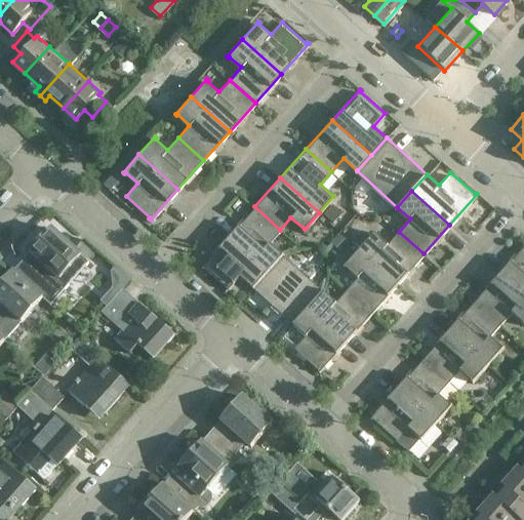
[(280,230),(254,206),(229,235),(268,270),(282,253),(269,242),(280,230)]
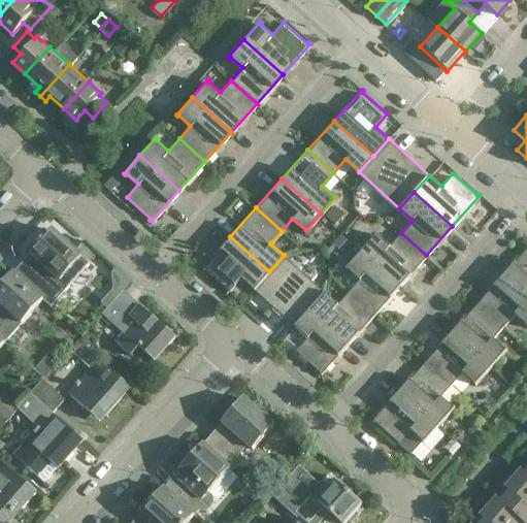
[(52,228),(12,271),(30,287),(47,267),(61,280),(83,256),(52,228)]
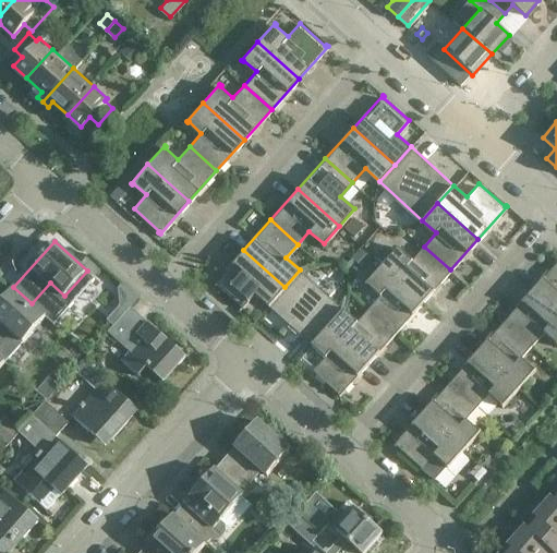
[(398,248),(383,265),(423,300),(450,269),(424,247),(412,260),(398,248)]
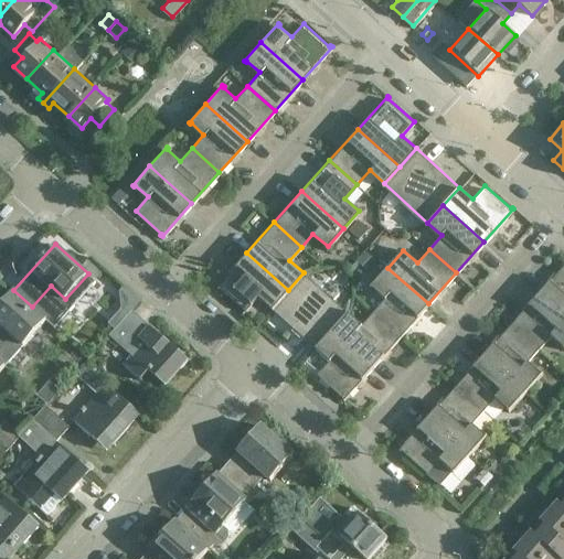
[(288,290),(246,253),(216,286),(219,287),(220,286),(245,309),(257,296),(272,309),(288,290)]
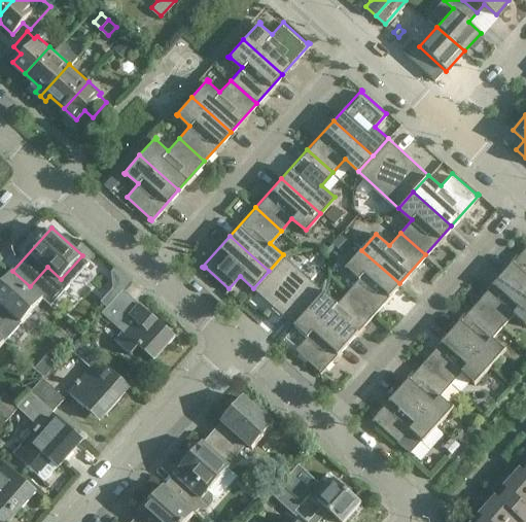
[(525,245),(502,272),(525,291),(525,245)]
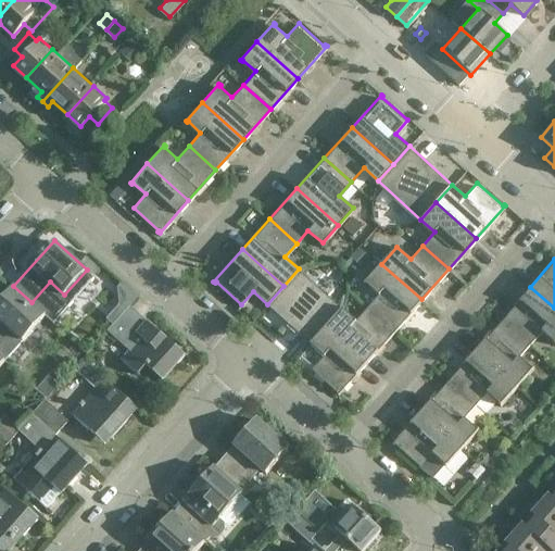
[(421,299),(381,264),(366,280),(380,293),(368,307),(394,329),(421,299)]
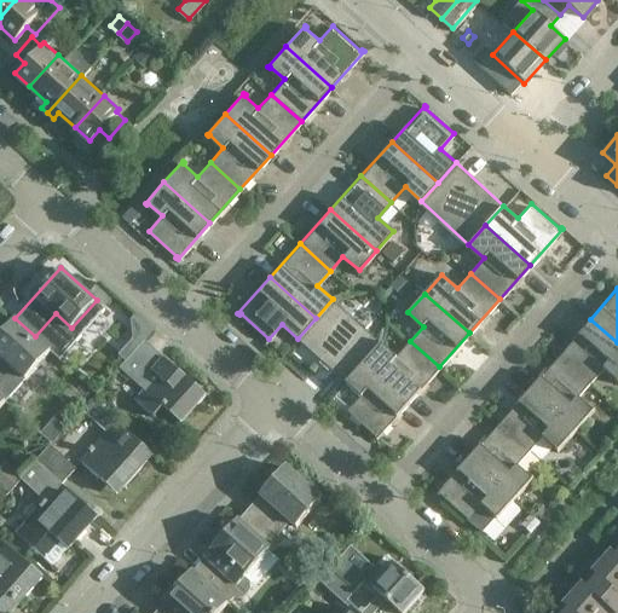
[(333,299),(316,318),(298,339),(346,381),(364,362),(381,342),(333,299)]
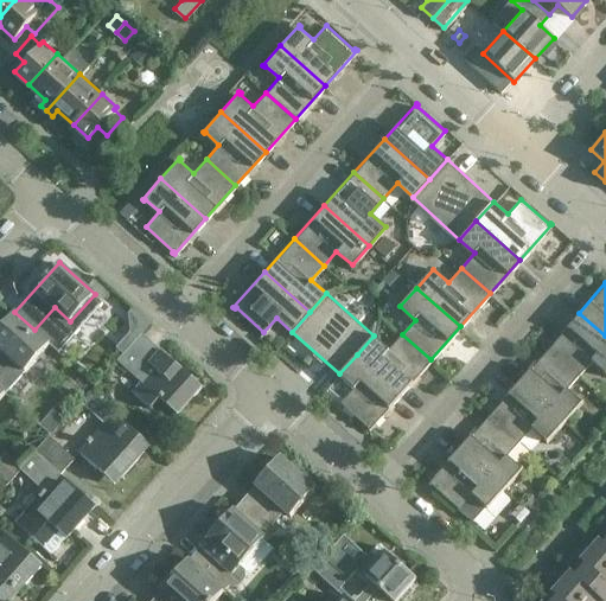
[(136,304),(128,313),(136,321),(121,339),(127,344),(151,317),(136,304)]
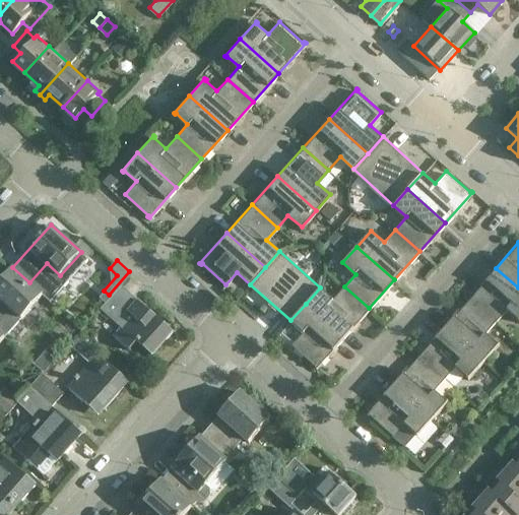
[(29,282),(12,267),(0,279),(0,315),(8,306),(21,318),(43,294),(29,282)]
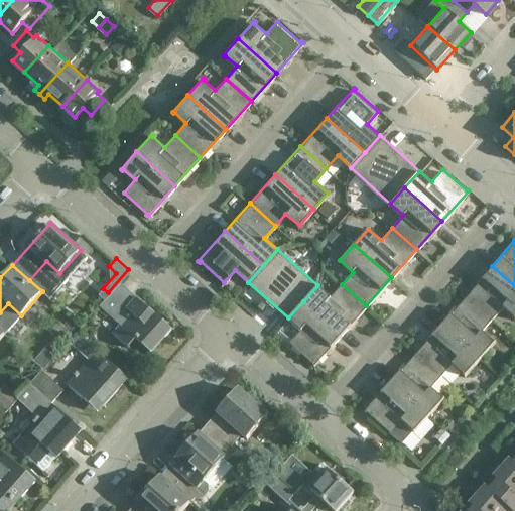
[(514,316),(514,285),(492,266),(467,294),(492,316),(503,304),(514,315),(513,316),(514,317),(514,316)]
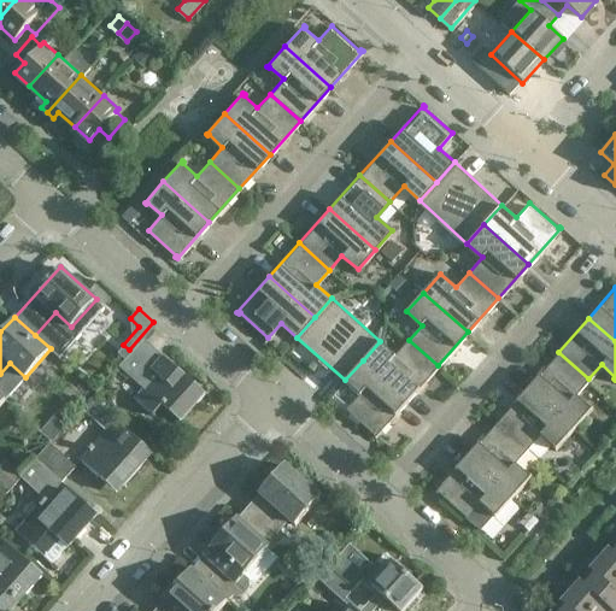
[(181,421),(206,393),(145,339),(119,366),(145,389),(136,399),(154,415),(163,405),(181,421)]
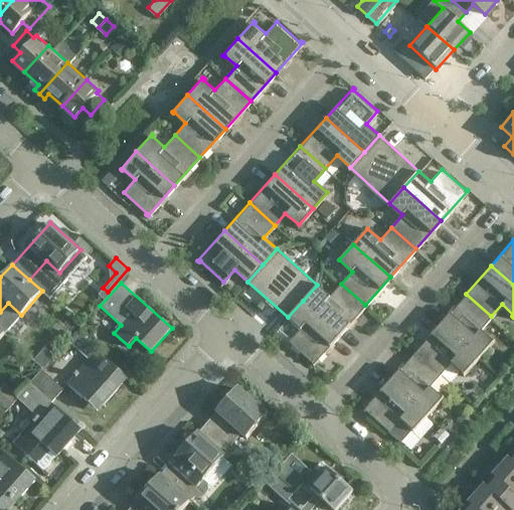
[(329,297),(317,285),(303,301),(339,334),(365,305),(341,284),(329,297)]
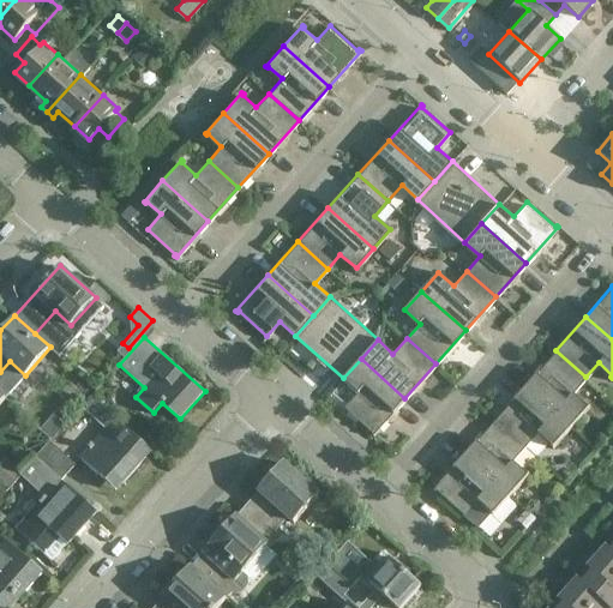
[(572,391),(586,377),(556,350),(526,384),(571,425),(589,404),(588,403),(587,404),(572,391)]
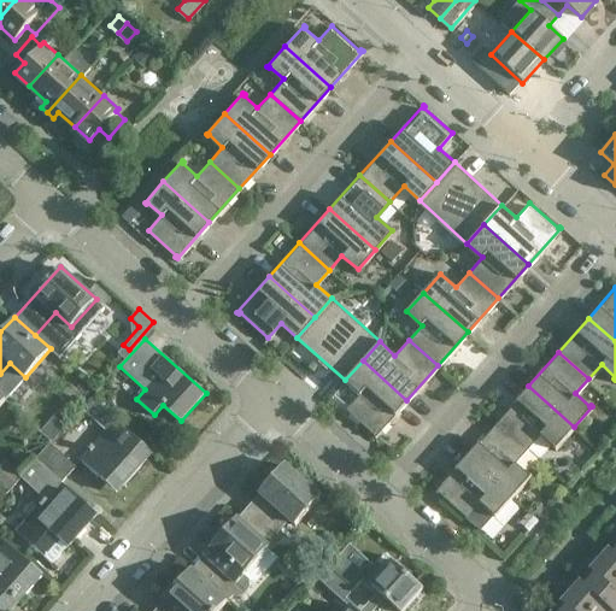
[(406,400),(363,360),(345,380),(359,393),(346,407),(374,433),(373,434),(375,435),(406,400)]
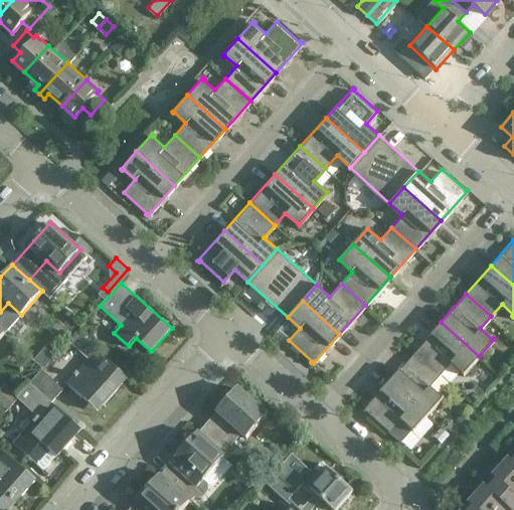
[(479,356),(441,322),(415,350),(441,373),(451,361),(463,371),(462,372),(463,373),(479,356)]
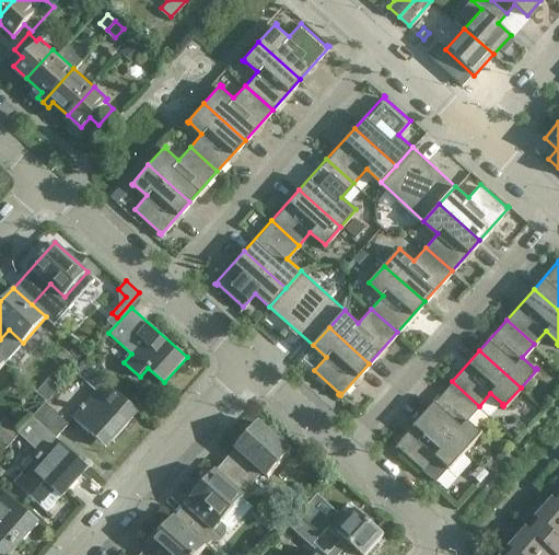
[(73,368),(96,389),(71,416),(89,431),(93,426),(109,440),(137,409),(82,359),(73,368)]
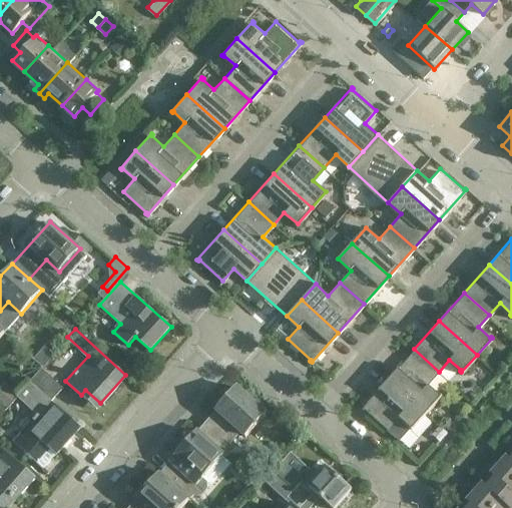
[(439,372),(414,349),(388,377),(426,411),(442,394),(440,393),(439,394),(428,384),(439,372)]
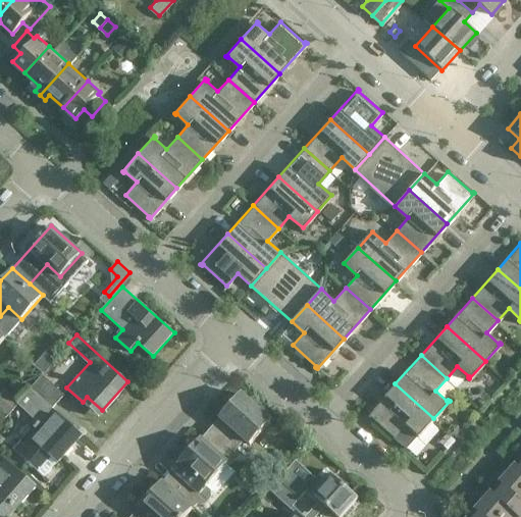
[(44,373),(31,388),(18,401),(17,402),(39,421),(21,440),(36,453),(41,448),(56,462),(82,433),(52,406),(64,393),(44,373)]
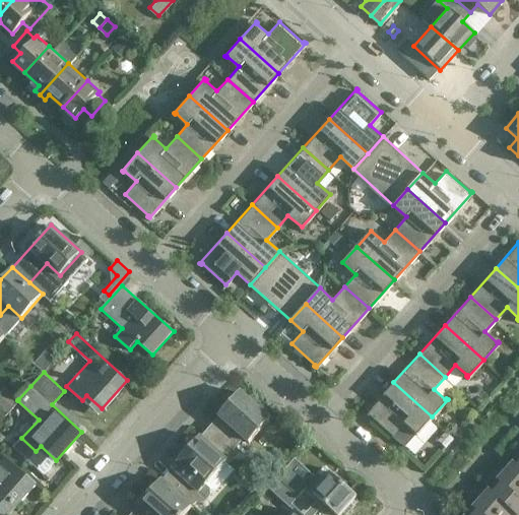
[(432,416),(393,382),(367,412),(368,413),(369,412),(393,434),(404,422),(415,433),(415,434),(416,435),(432,416)]
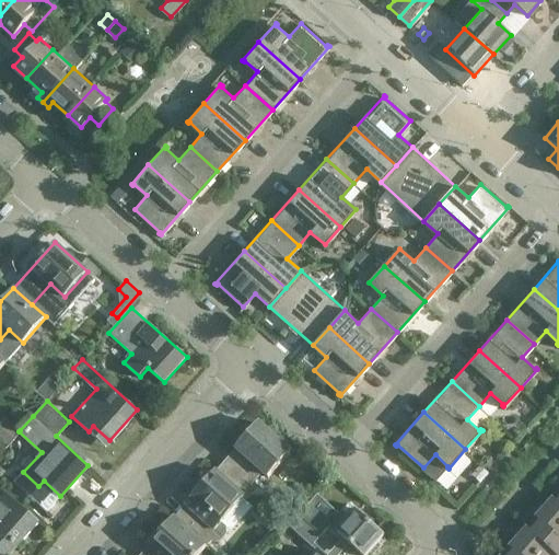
[(0,441),(7,447),(19,431),(20,430),(4,416),(0,419),(0,441)]
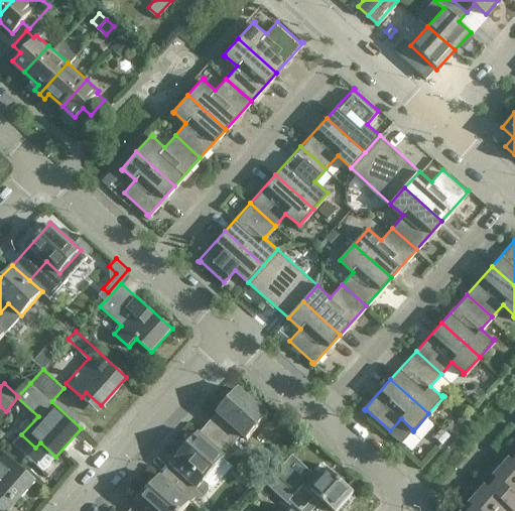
[(237,386),(197,431),(224,456),(225,455),(227,458),(236,448),(231,442),(241,431),(247,436),(267,413),(237,386)]
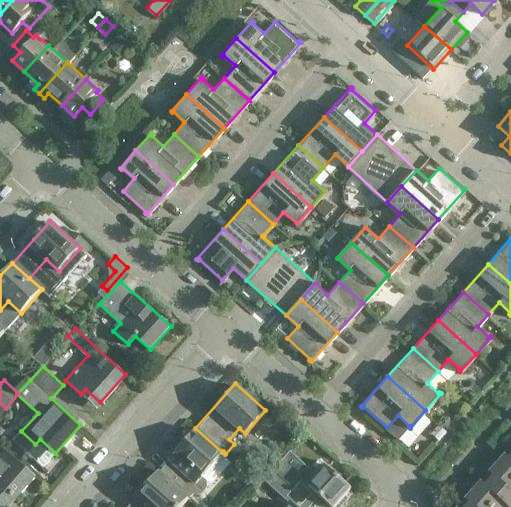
[(444,427),(451,418),(445,413),(438,421),(444,427)]
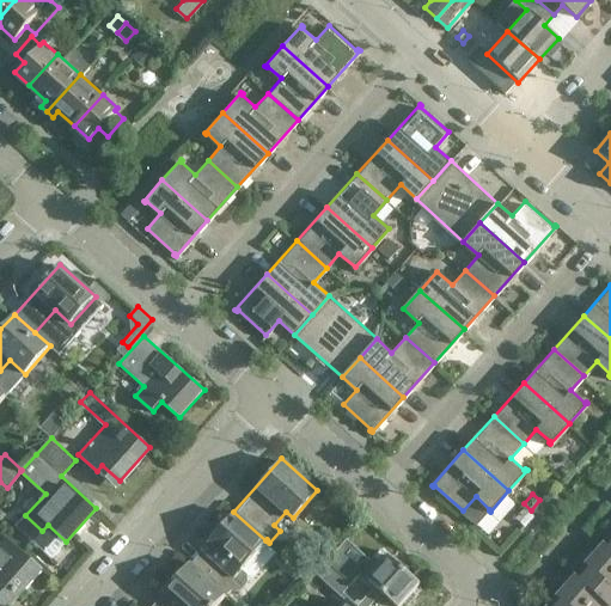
[(524,522),(532,513),(525,507),(517,516),(524,522)]
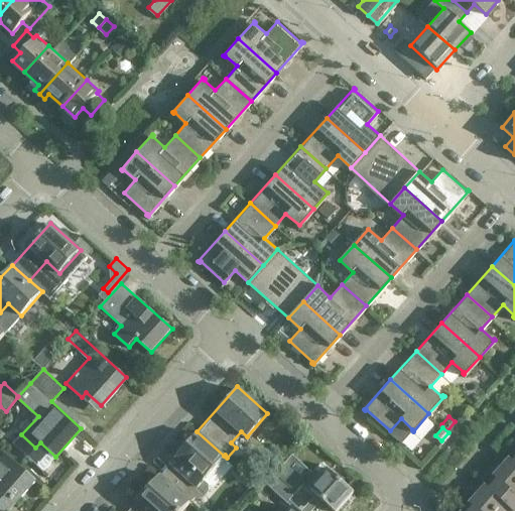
[(197,431),(158,474),(188,501),(199,490),(191,483),(196,478),(200,482),(203,479),(204,479),(224,456),(197,431)]
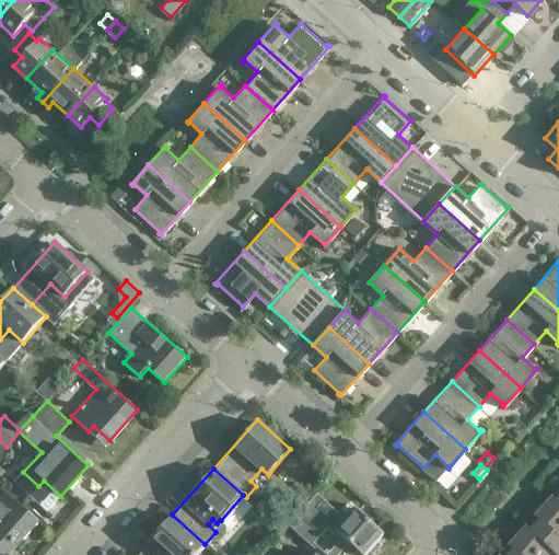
[(0,523),(1,524),(0,525),(0,552),(2,554),(6,554),(37,520),(4,490),(0,495),(0,523)]
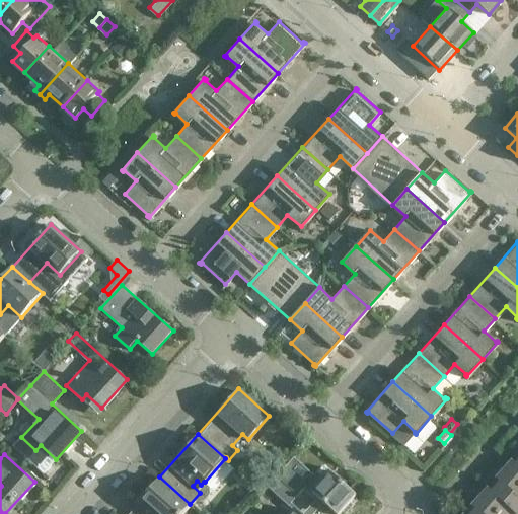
[(337,513),(340,513),(358,495),(331,471),(331,472),(323,464),(314,474),(296,457),(269,487),(289,505),(306,487),(337,513)]
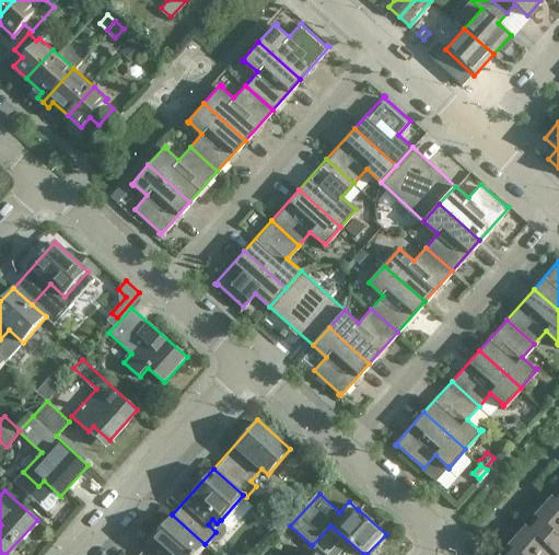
[(558,554),(558,501),(551,496),(525,524),(558,554)]
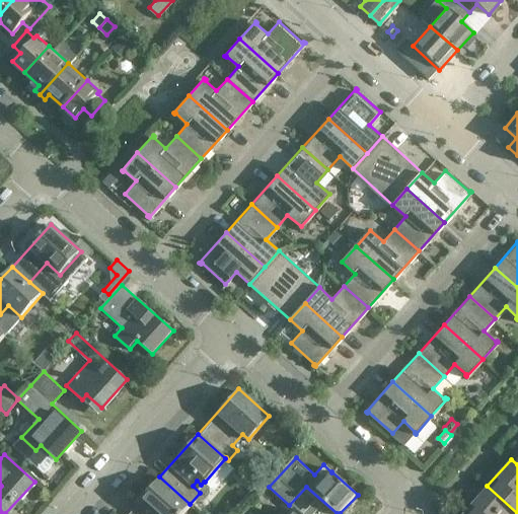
[(179,513),(190,504),(159,476),(139,500),(141,501),(129,513),(179,513)]
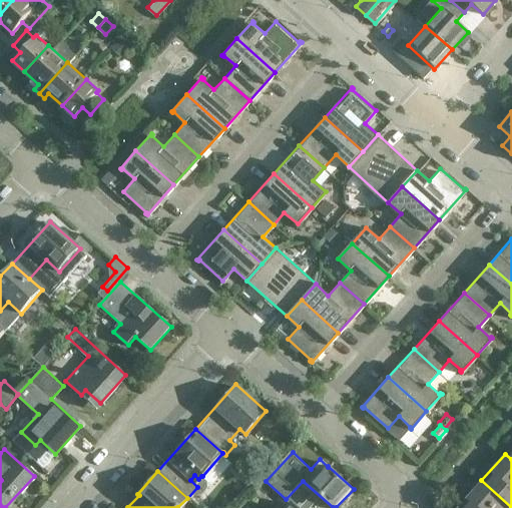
[(511,507),(481,480),(457,507),(458,507),(511,507)]
